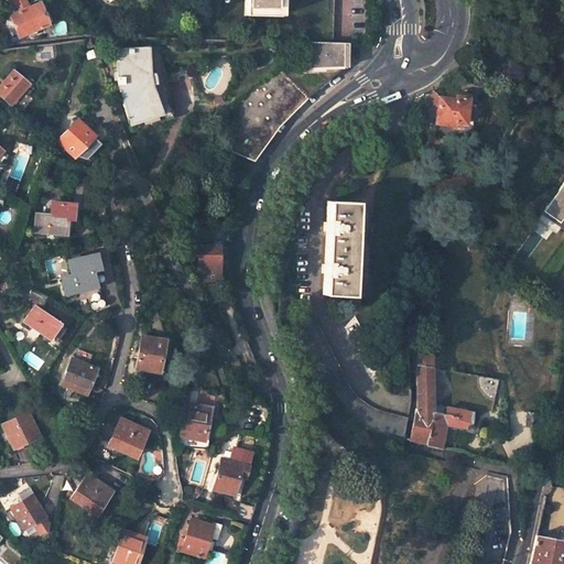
[(11,0),(17,12),(10,15),(20,36),(46,24),(38,4),(29,7),(25,0),(11,0)]
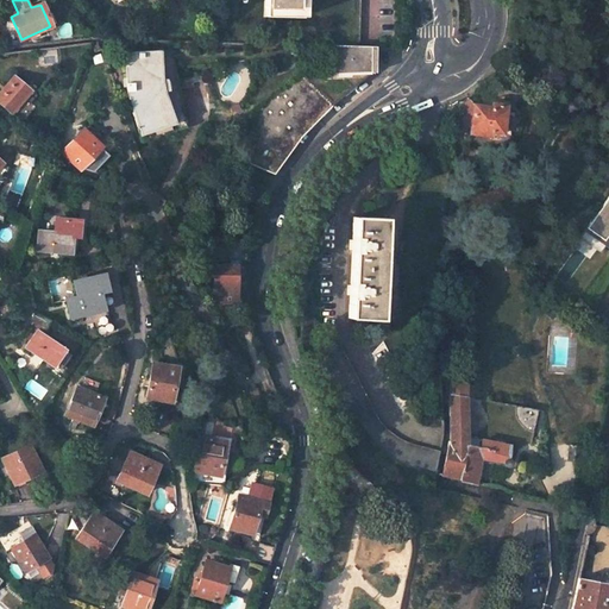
[(262,0),(262,17),(296,18),(296,0),(338,0),(339,0),(339,45),(345,45),(359,45),(359,0),(262,0)]
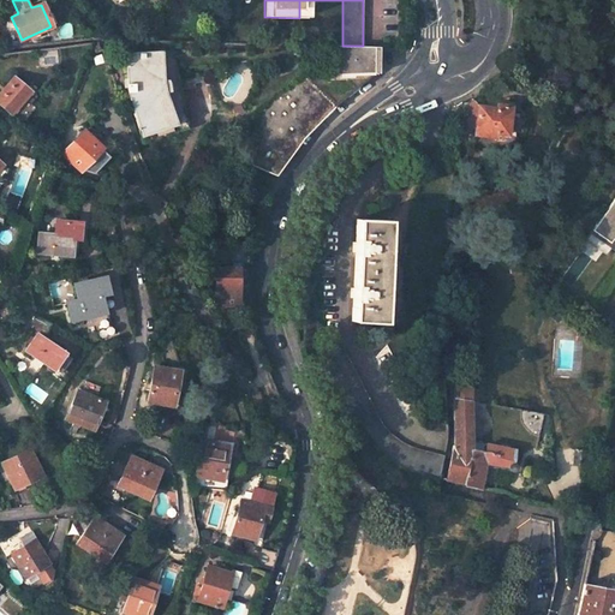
[(380,82),(415,49),(417,47),(393,47),(363,46),(348,46),(350,73),(304,75),(302,76),(291,64),(256,83),(245,126),(251,133),(244,162),(276,175),(298,144),(311,131),(321,120),(358,85),(371,73),(380,82)]
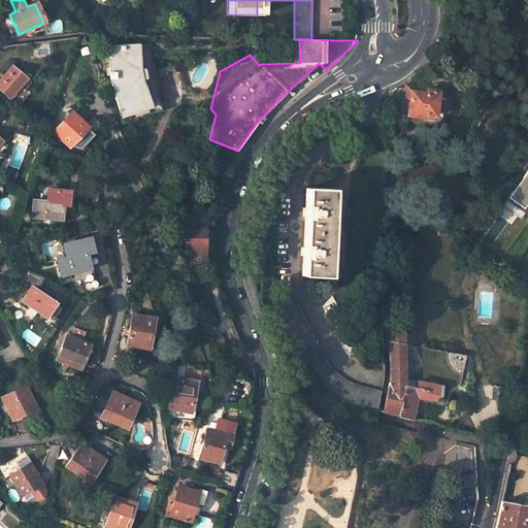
[(112,43),(112,44),(106,44),(109,79),(123,124),(161,108),(149,42),(112,43)]
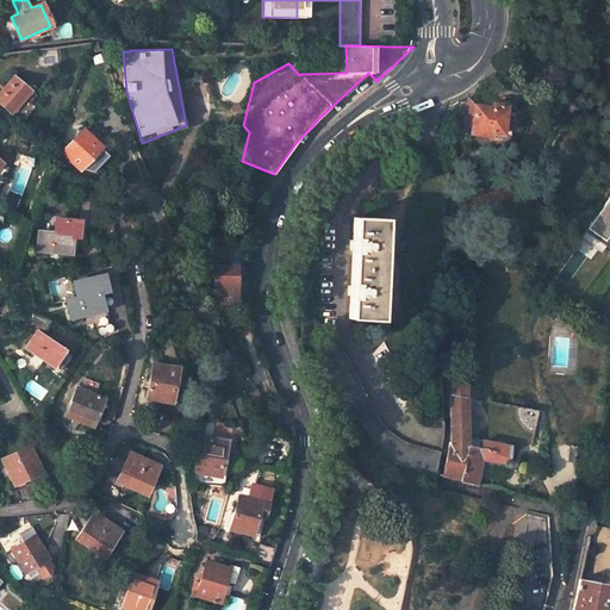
[(11,114),(23,99),(30,91),(12,75),(0,89),(0,106),(8,113),(11,114)]
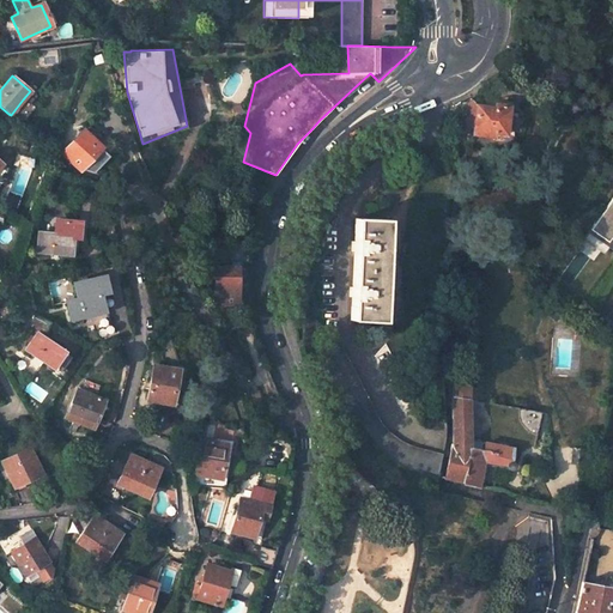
[(461,102),(457,121),(472,125),(471,133),(490,137),(490,133),(503,134),(507,107),(493,104),(492,108),(475,105),(469,97),(461,102)]
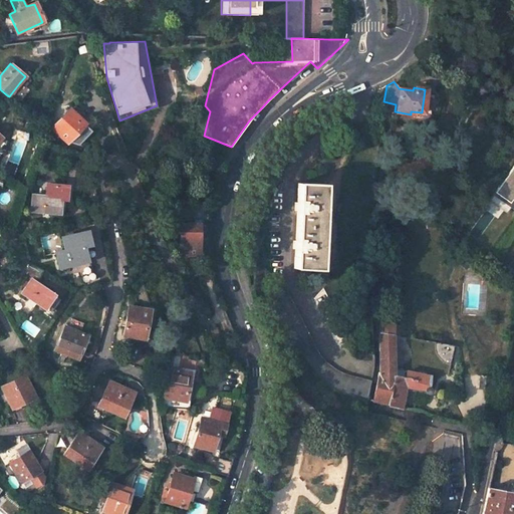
[(19,83),(9,96),(7,95),(4,98),(10,103),(24,87),(19,83)]
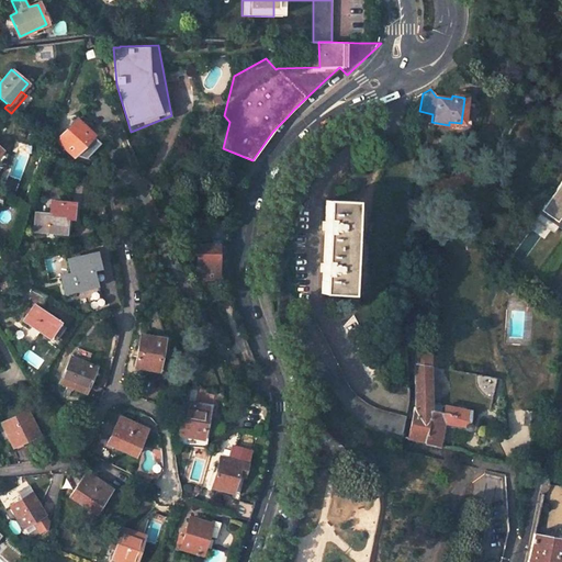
[(91,136),(92,135),(76,121),(57,141),(72,155),(75,153),(78,156),(85,158),(99,144),(91,136)]
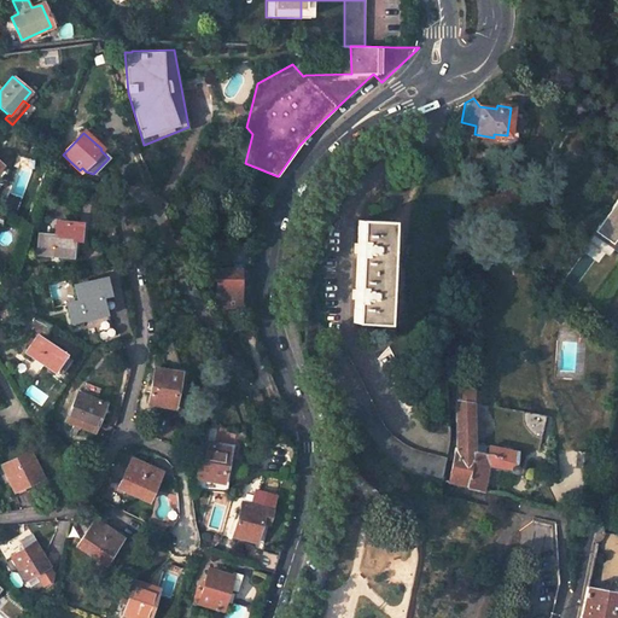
[(95,188),(81,184),(80,190),(94,194),(95,188)]
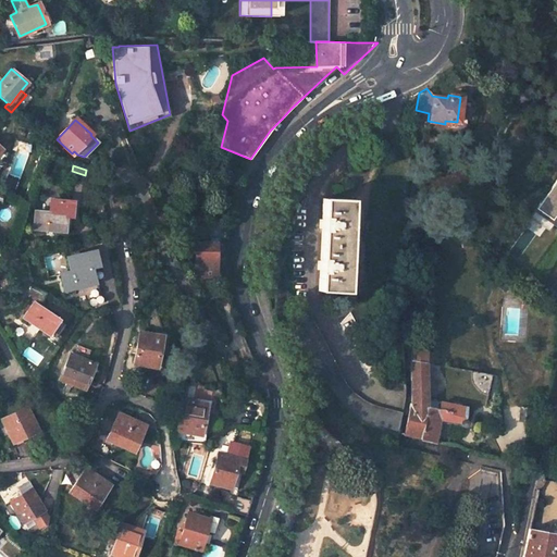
[(556,175),(548,187),(554,192),(551,196),(545,193),(535,207),(549,218),(556,207),(556,201),(556,199),(556,175)]
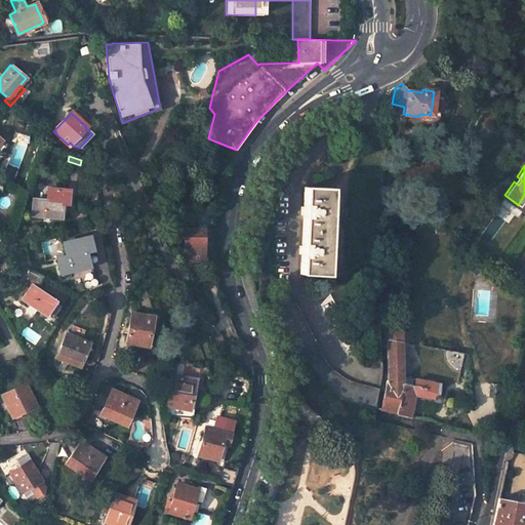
[(95,187),(80,190),(82,203),(98,202),(95,187)]
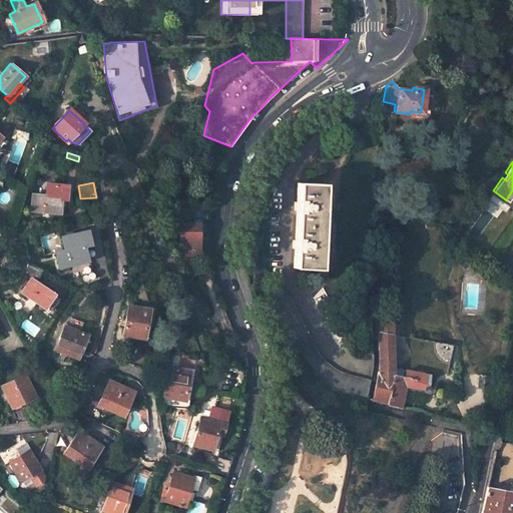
[(320,269),(323,182),(296,182),(296,197),(293,250),(293,267),(320,269)]
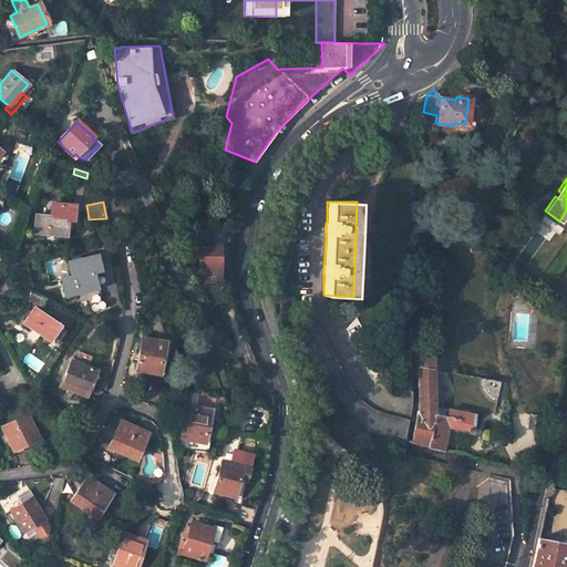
[(63,235),(64,218),(72,218),(73,205),(51,203),(50,216),(34,215),(33,233),(63,235)]
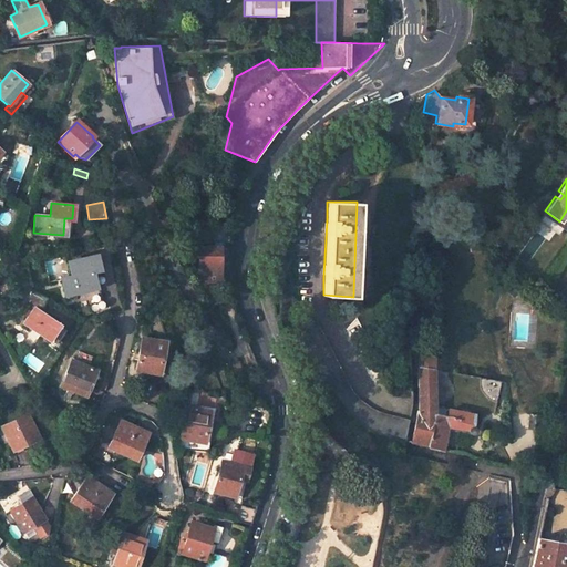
[(545,210),(540,216),(566,235),(566,203),(566,205),(566,210),(559,222),(545,210)]
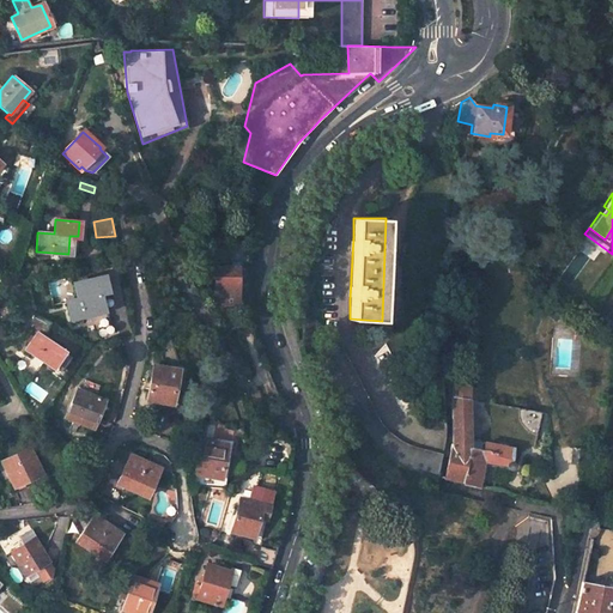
[(250,268),(217,271),(218,305),(252,304),(252,284),(250,268)]
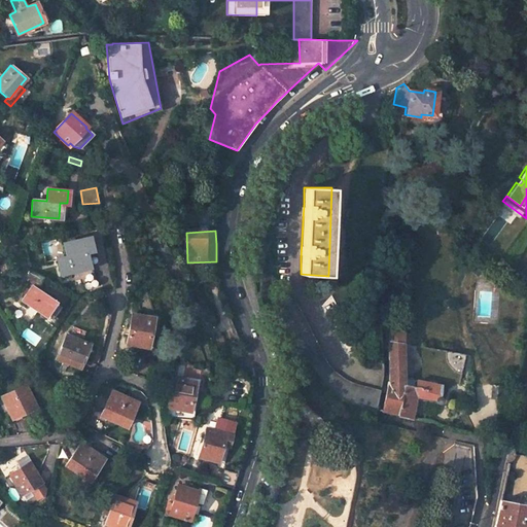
[(95,267),(91,250),(56,258),(60,274),(95,267)]
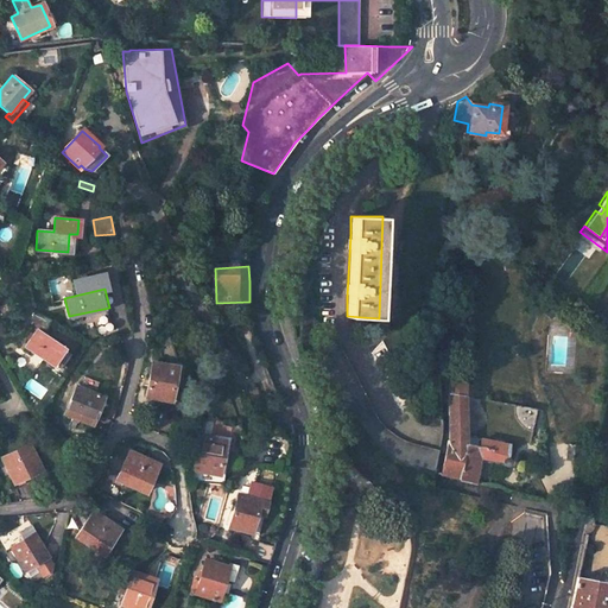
[(50,321),(33,312),(29,323),(45,331),(50,321)]
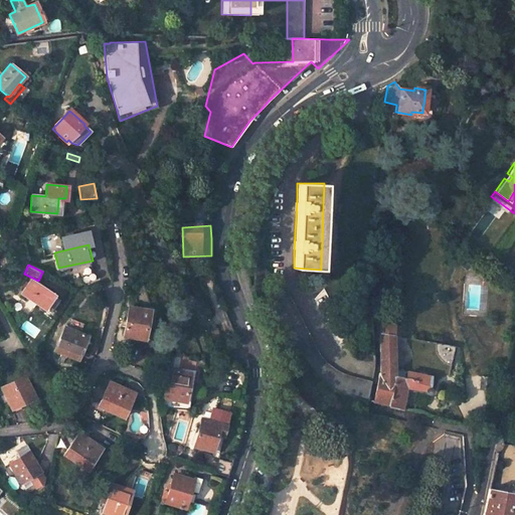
[(20,293),(43,309),(51,296),(29,281),(20,293)]
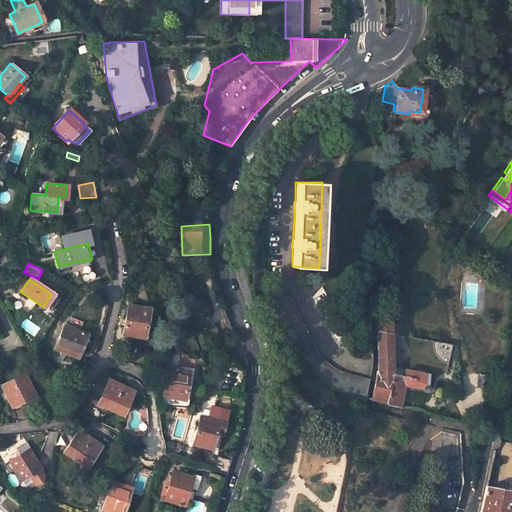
[(368,380),(353,374),(349,373),(339,369),(331,363),(325,359),(322,355),(319,352),(282,282),(267,290),(303,357),(310,368),(312,371),(318,377),(325,383),(331,386),(338,390),(353,394),(366,397),(368,380)]
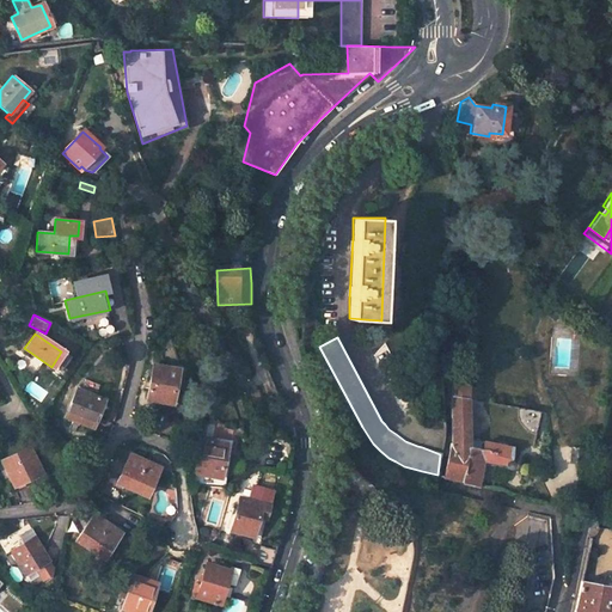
[(68,356),(61,352),(51,367),(59,371),(68,356)]
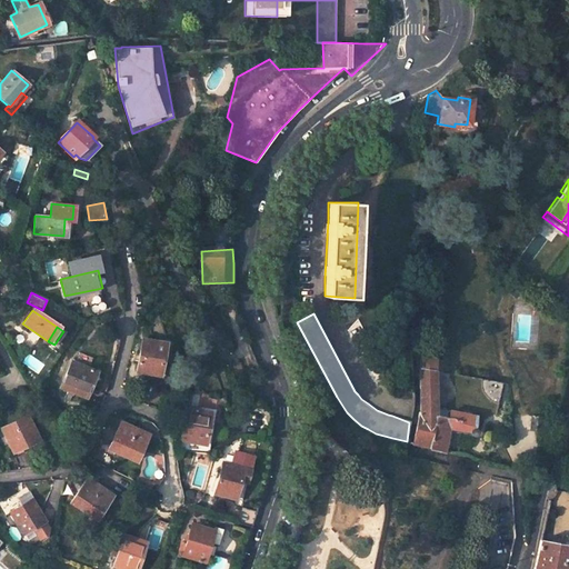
[(140,338),(135,370),(147,372),(158,375),(160,363),(163,342),(140,338)]
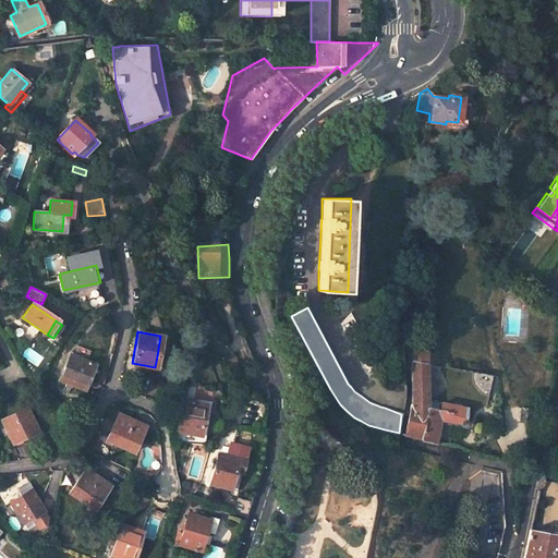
[(411,403),(409,403),(403,435),(445,445),(446,439),(436,437),(437,420),(458,423),(458,425),(459,427),(461,428),(462,428),(463,427),(465,424),(464,423),(463,421),(465,408),(426,399),(424,364),(433,365),(433,352),(409,349),(411,403)]
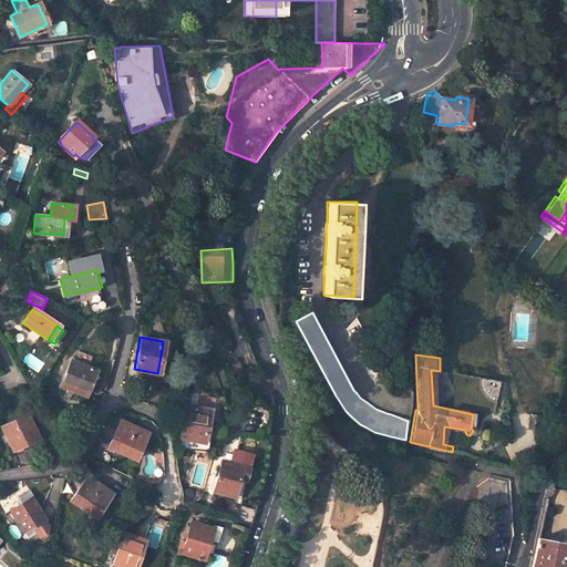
[(84,395),(94,369),(70,360),(60,385),(84,395)]
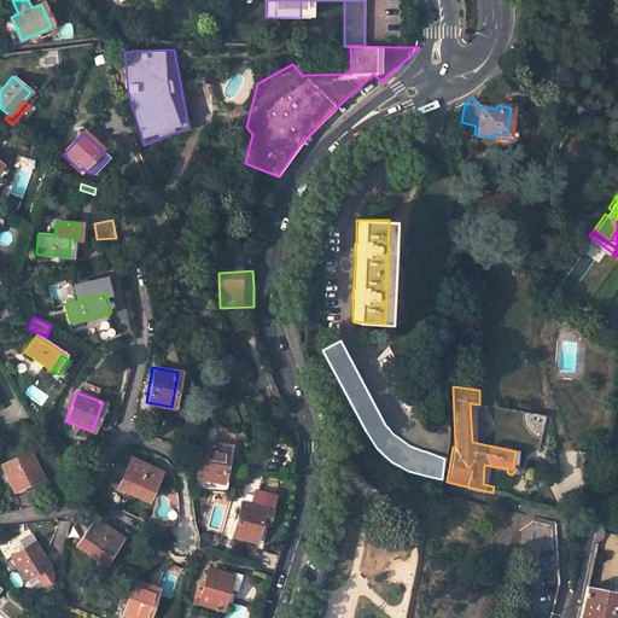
[(180,396),(174,395),(172,407),(159,404),(158,409),(178,412),(180,396)]
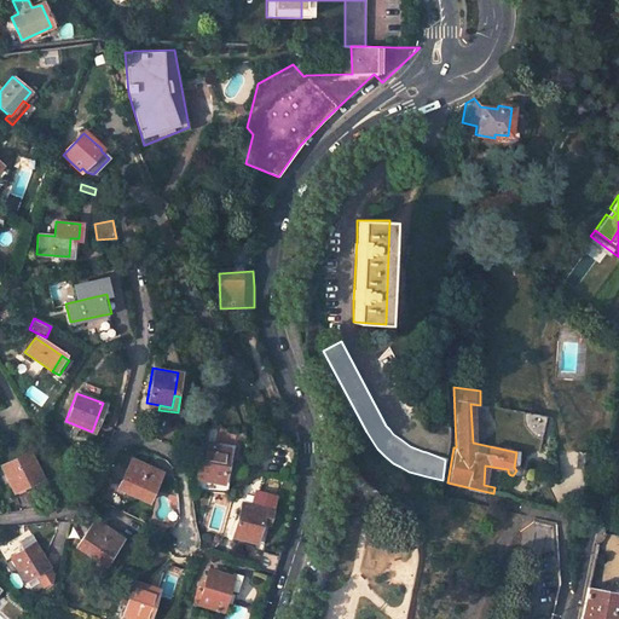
[(224,492),(226,479),(223,479),(227,447),(202,443),(195,491),(224,492)]
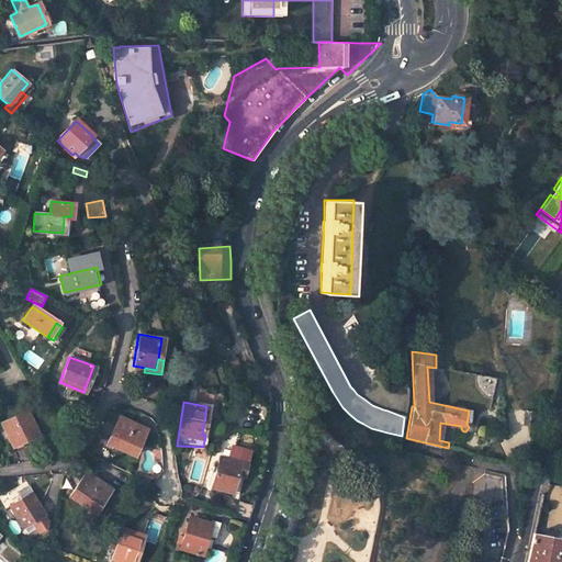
[(404,417),(402,436),(406,438),(412,406),(406,405),(404,417)]
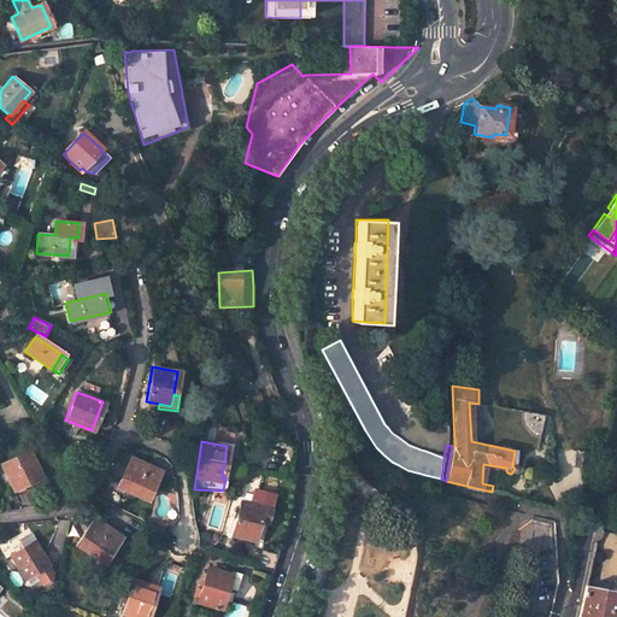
[(581,450),(570,448),(569,464),(580,465),(581,450)]
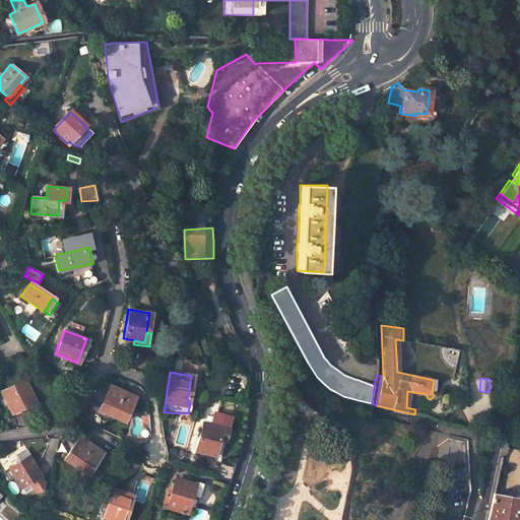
[(35,401),(25,380),(1,391),(10,412),(35,401)]
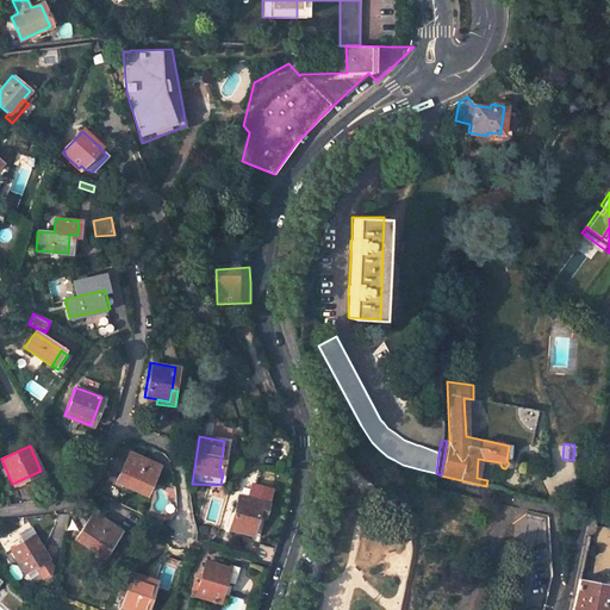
[(156,465),(128,452),(114,480),(143,493),(156,465)]
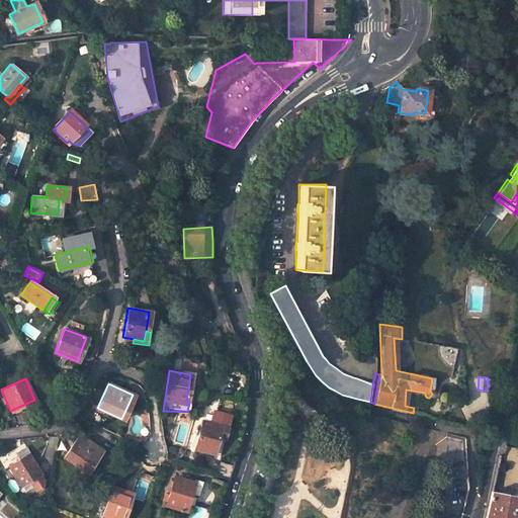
[(223,438),(226,427),(221,426),(224,413),(211,410),(208,423),(200,421),(193,449),(212,454),(218,437),(223,438)]
